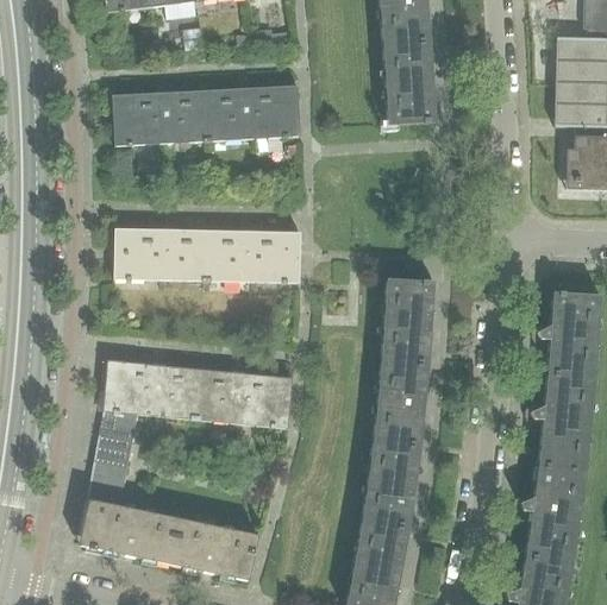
[(105,0),(107,13),(199,1),(199,0),(105,0)]
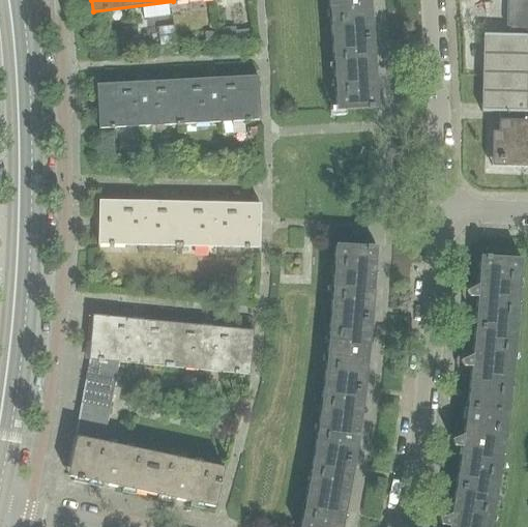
[(329,0),(333,38),(375,35),(371,0),(329,0)]
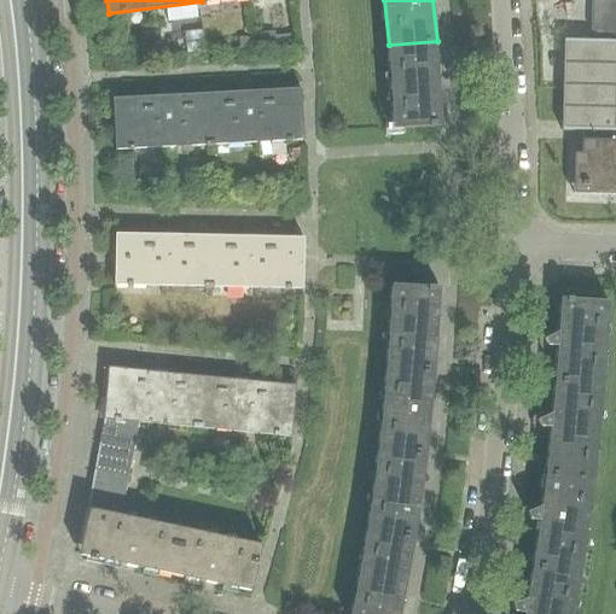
[(593,0),(593,29),(597,29),(596,37),(565,36),(563,126),(599,127),(599,136),(583,136),(582,192),(615,192),(615,0),(593,0)]
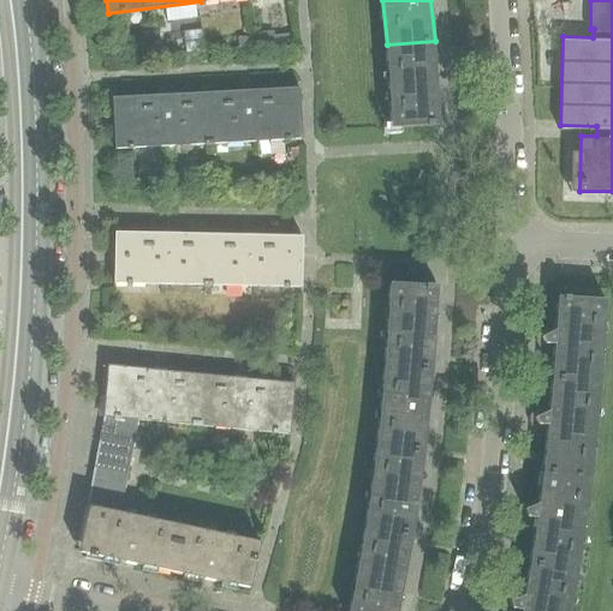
[(274,30),(257,31),(259,47),(275,46),(274,30)]
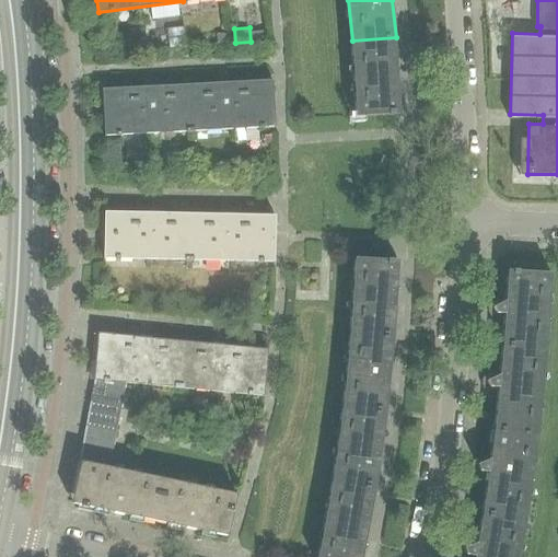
[(231,32),(219,33),(219,42),(232,41),(231,32)]
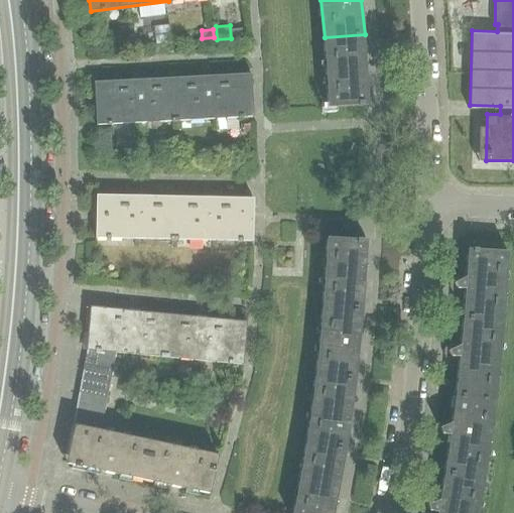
[(369,104),(365,34),(325,37),(329,106),(369,104)]
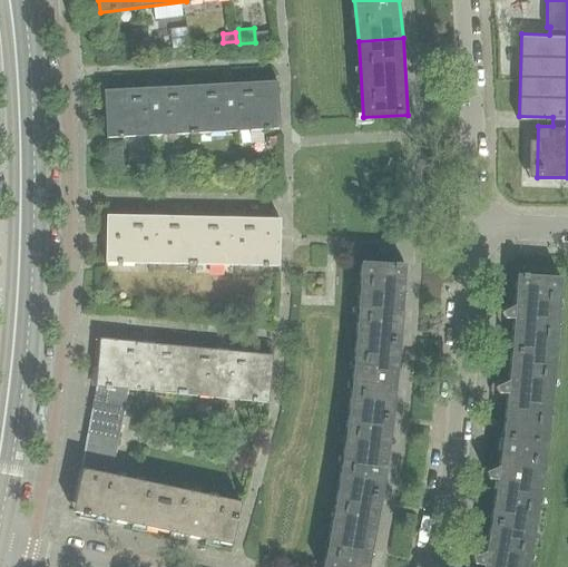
[(280,80),(192,85),(195,133),(282,128),(280,80)]
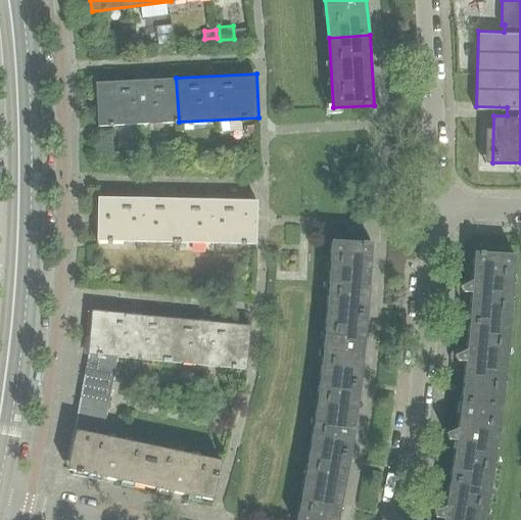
[(176,78),(97,82),(99,126),(179,122),(176,78)]
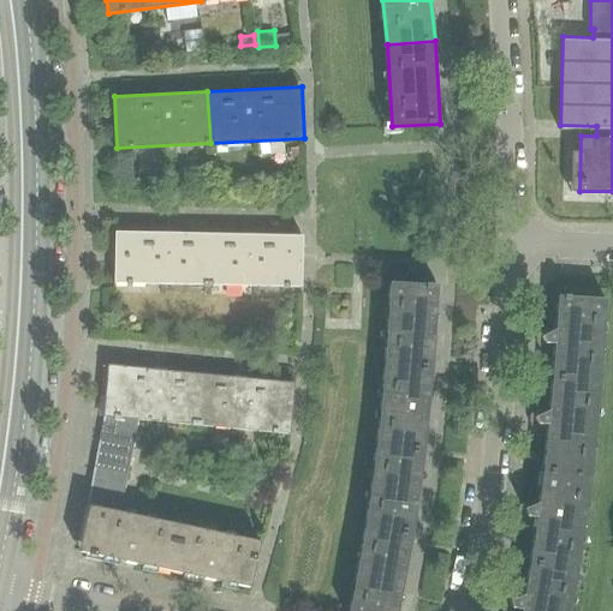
[(210,232),(117,231),(115,282),(209,285),(210,232)]
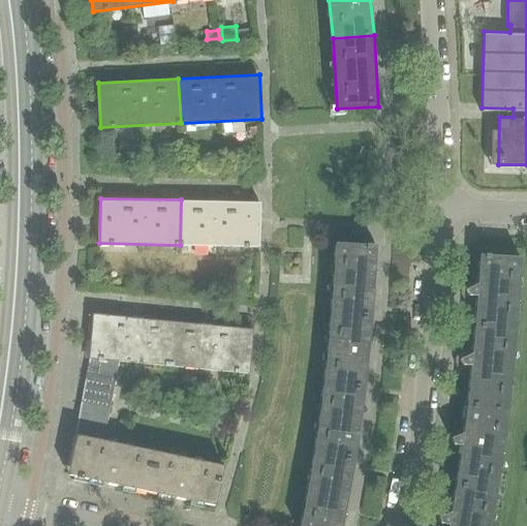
[(261,202),(181,199),(180,245),(260,246),(261,202)]
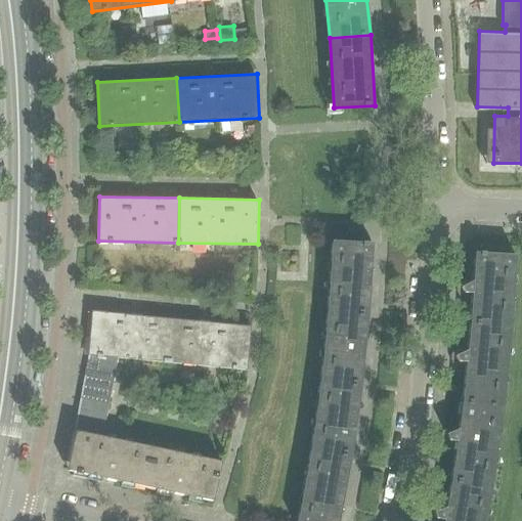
[(374,243),(333,240),(328,310),(370,312),(374,243)]
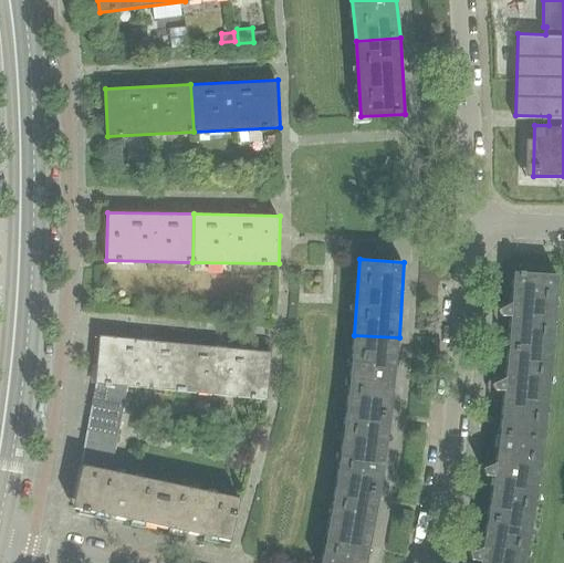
[(511,316),(509,347),(553,350),(559,274),(514,271),(512,302),(511,302),(510,301),(508,301),(507,301),(505,301),(504,301),(498,304),(497,304),(497,305),(495,306),(495,309),(495,310),(495,311),(495,312),(500,322),(511,316)]
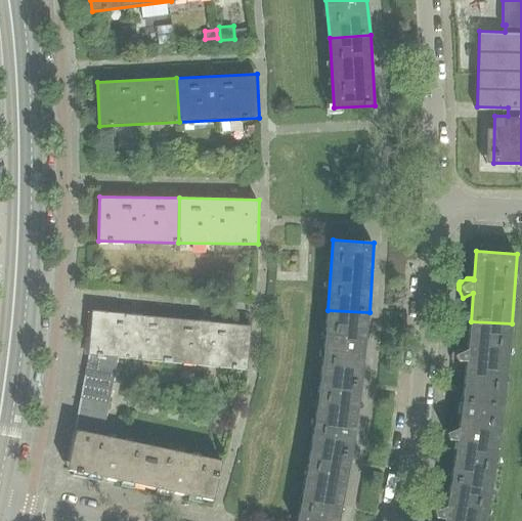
[(88,354),(89,354),(121,357),(125,313),(126,313),(92,309),(92,313),(90,313),(88,331),(90,332),(88,354)]
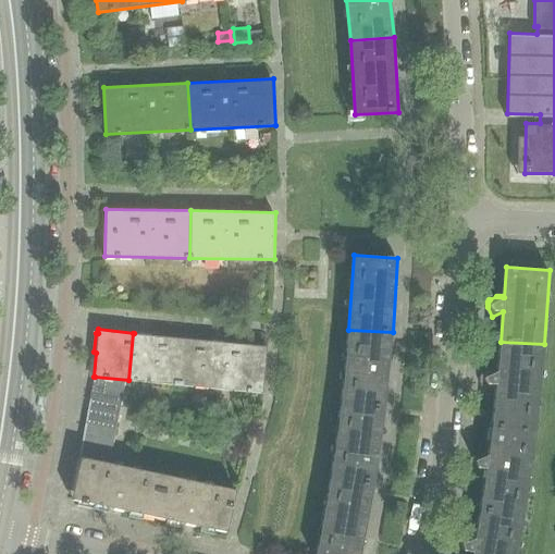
[(385,407),(393,332),(348,330),(342,404),(385,407)]
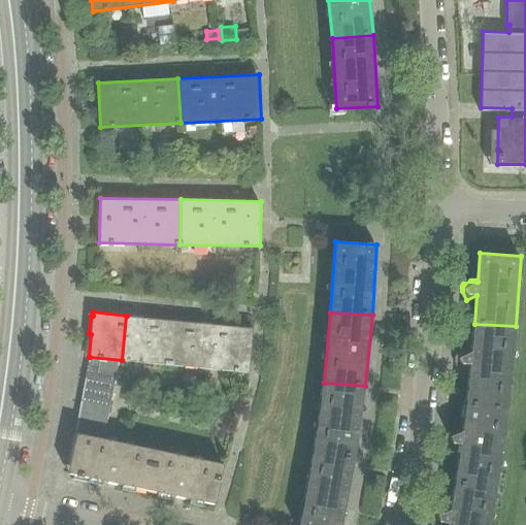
[(173,320),(126,316),(122,360),(169,364),(173,320)]
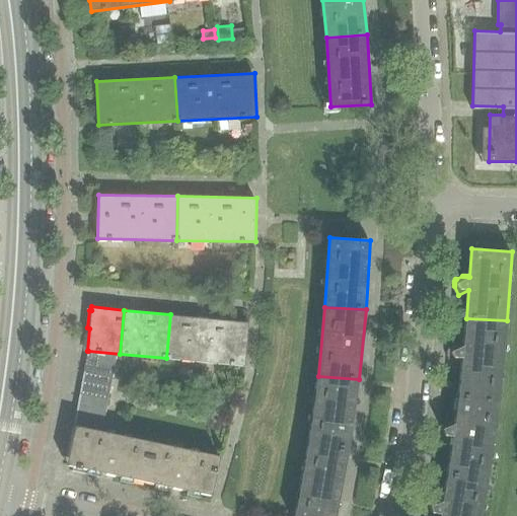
[(166,358),(245,366),(249,322),(170,314),(166,358)]
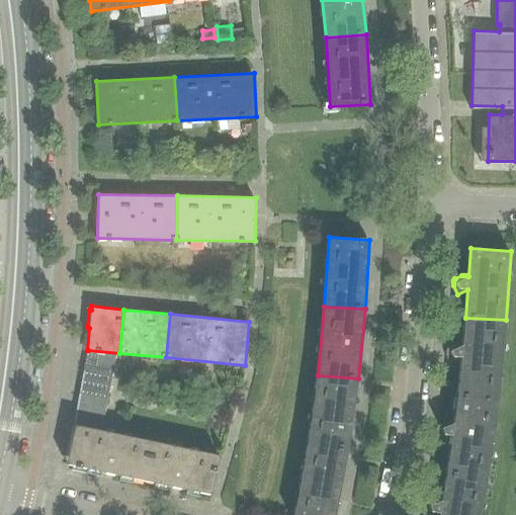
[(498,401),(506,320),(465,318),(462,345),(461,344),(460,343),(459,343),(458,343),(456,343),(455,343),(450,346),(449,347),(448,347),(447,348),(447,350),(447,351),(447,352),(447,353),(447,354),(451,362),(461,357),(457,396),(498,401)]
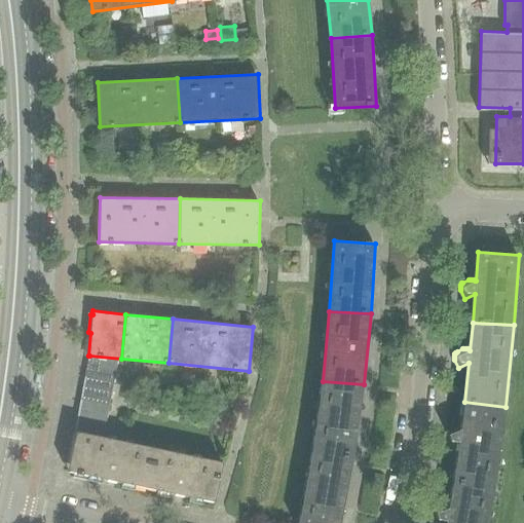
[(109,438),(115,396),(121,359),(89,356),(75,432),(109,438)]
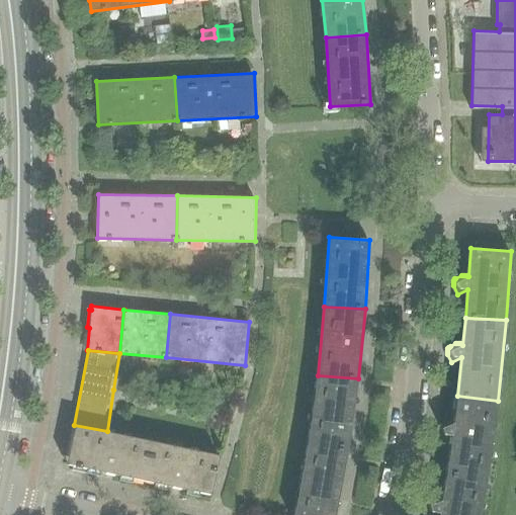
[(348,448),(358,378),(318,375),(309,440),(348,448)]
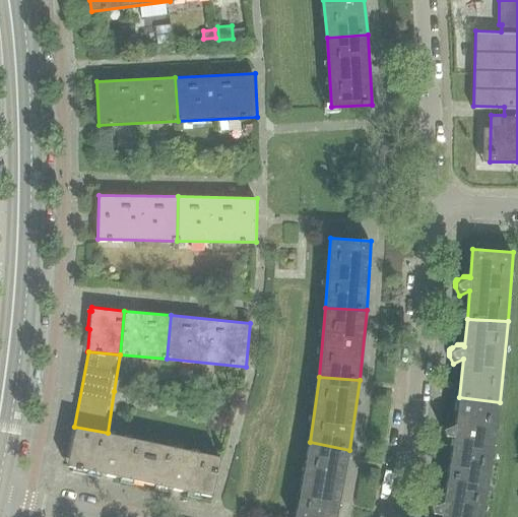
[(489,482),(500,402),(459,397),(455,425),(455,424),(454,423),(452,423),(451,423),(450,423),(449,423),(443,426),(442,426),(441,427),(441,428),(440,429),(440,430),(440,432),(440,433),(443,442),(454,438),(448,474),(489,482)]
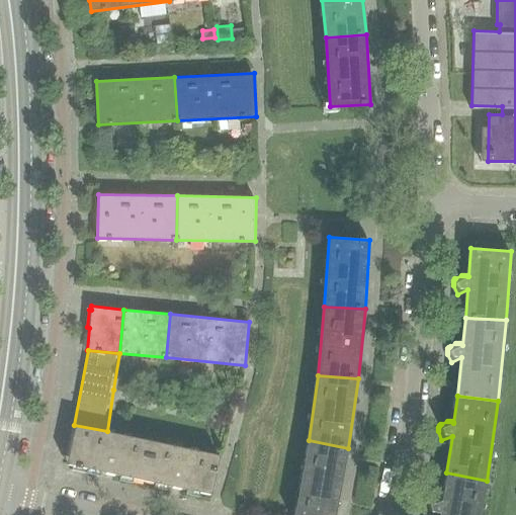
[(97,469),(99,470),(107,431),(74,425),(69,453),(70,453),(68,463),(74,465),(74,468),(96,474),(97,469)]
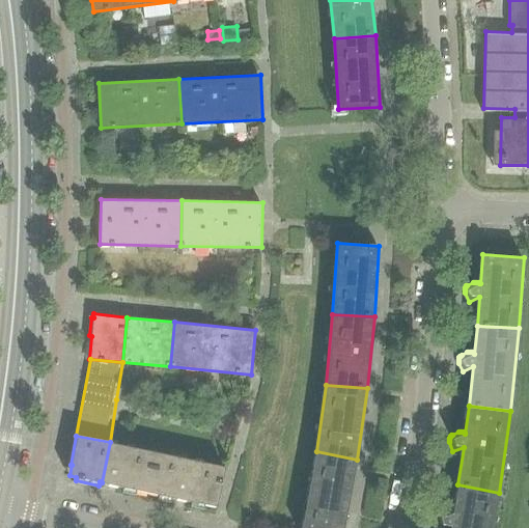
[(171,455),(110,442),(102,482),(163,495),(171,455)]
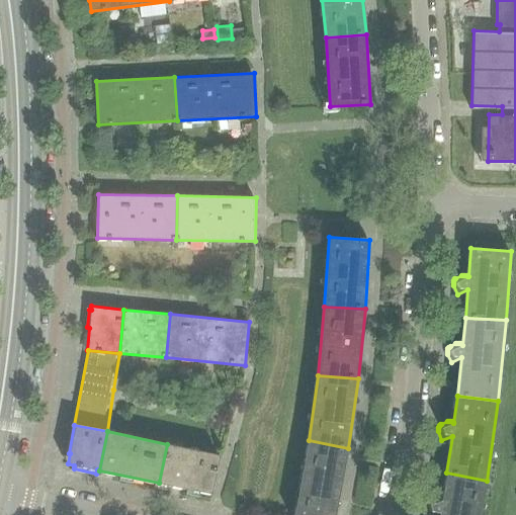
[(335,514),(348,448),(309,440),(293,514),(335,514)]
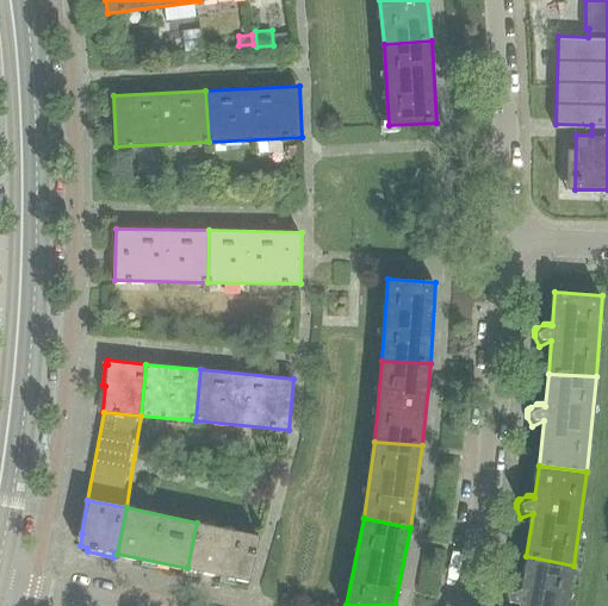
[(187,568),(249,581),(259,536),(197,523),(187,568)]
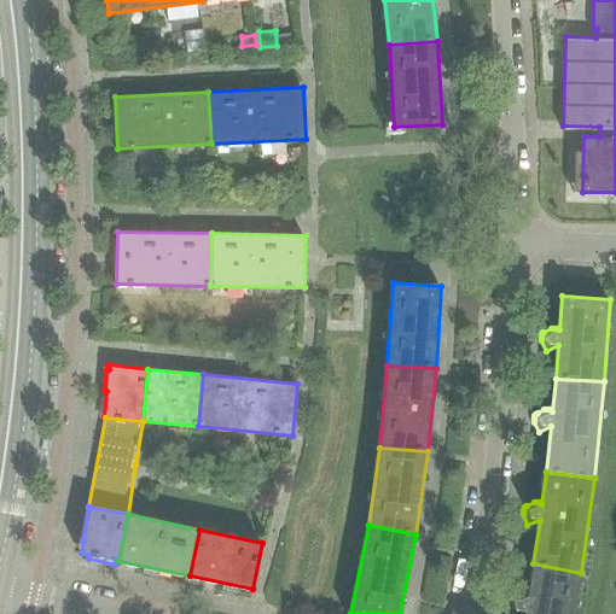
[(573,613),(581,573),(533,563),(527,596),(526,595),(523,594),(522,594),(521,594),(519,594),(512,596),(511,597),(510,598),(509,600),(509,601),(509,602),(509,603),(509,606),(511,613),(517,613),(524,612),(523,613),(573,613)]
